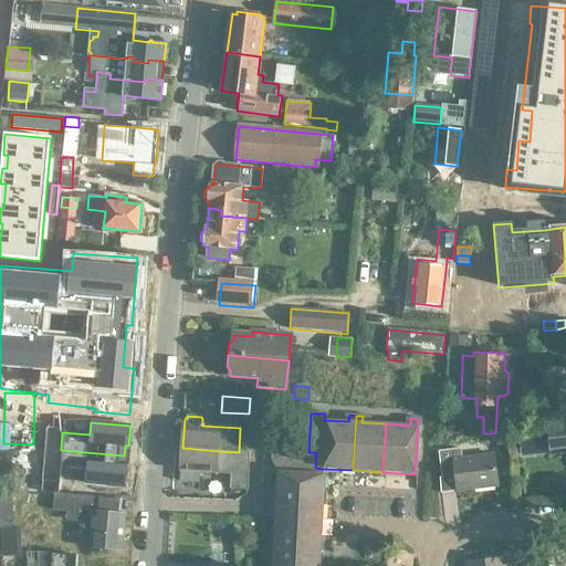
[(565,431),(544,433),(544,436),(530,438),(532,457),(545,454),(546,460),(565,458),(565,431)]
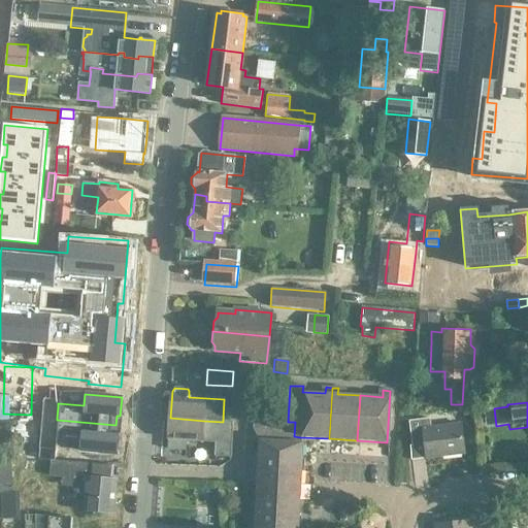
[(48,417),(57,418),(58,406),(50,405),(48,417)]
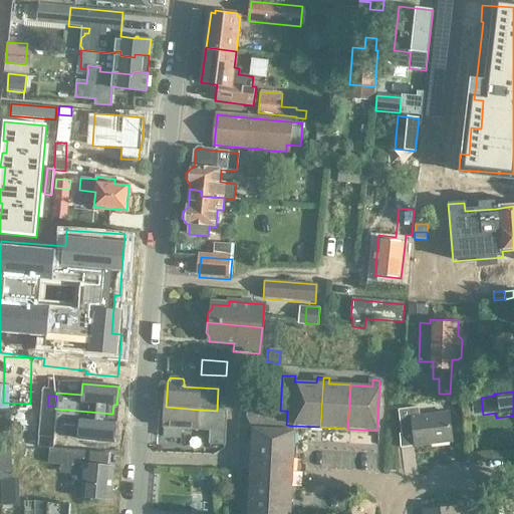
[(41,405),(38,439),(49,440),(52,440),(55,407),(47,406),(41,405)]
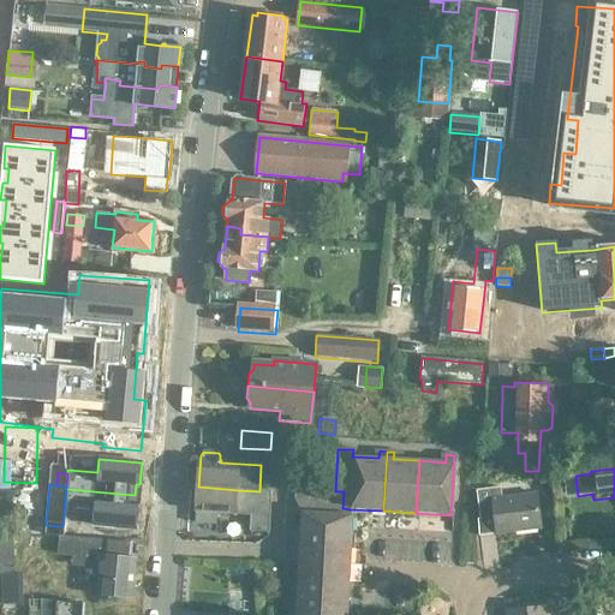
[(218,514),(236,515),(238,490),(198,487),(196,513),(197,513),(197,525),(218,526),(218,514)]
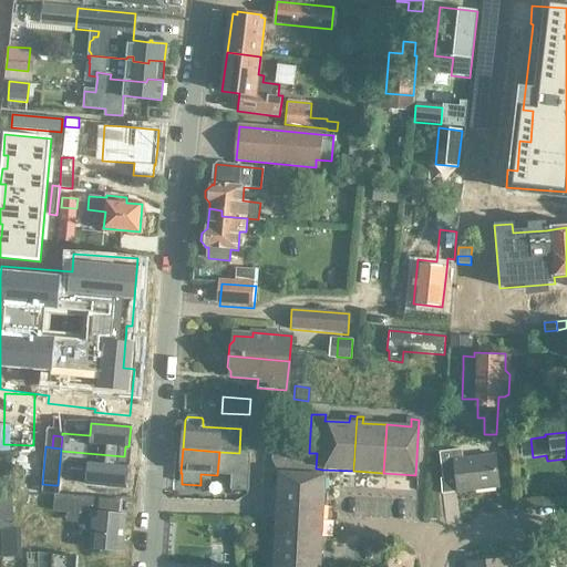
[(86,483),(125,486),(126,465),(124,464),(124,456),(61,451),(60,467),(88,471),(86,483)]
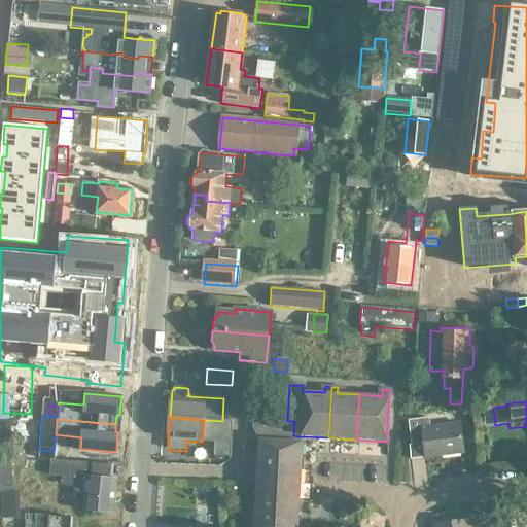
[(294,421),(287,421),(250,419),(249,438),(256,440),(254,462),(248,461),(248,467),(299,470),(301,444),(299,444),(300,436),(293,435),(294,421)]
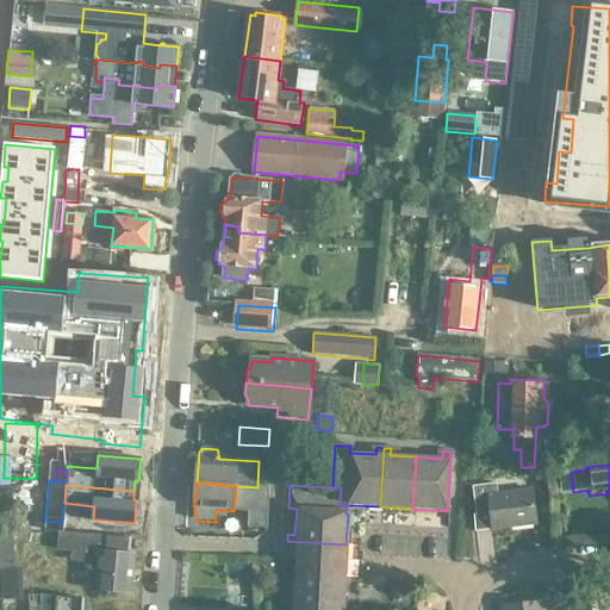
[(529,490),(493,495),(493,485),(470,487),(473,515),(486,514),(489,529),(533,524),(529,490)]
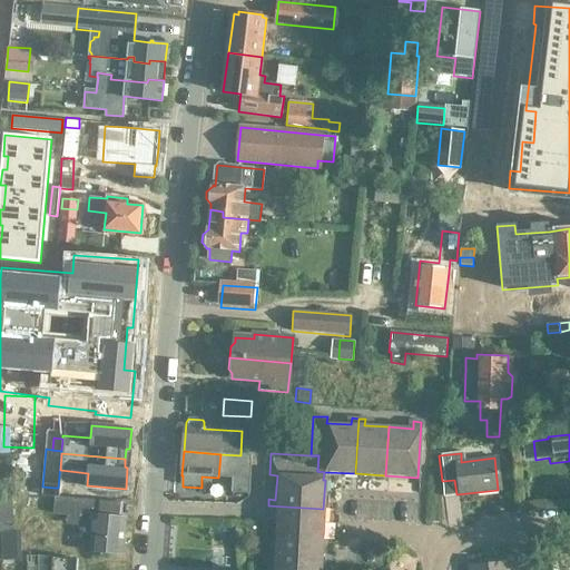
[(232,492),(246,493),(248,454),(241,454),(241,455),(220,454),(218,478),(233,479),(232,492)]
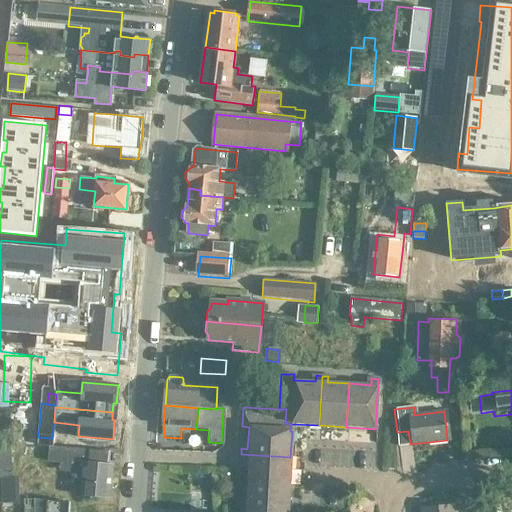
[(38,437),(37,445),(48,446),(49,438),(38,437)]
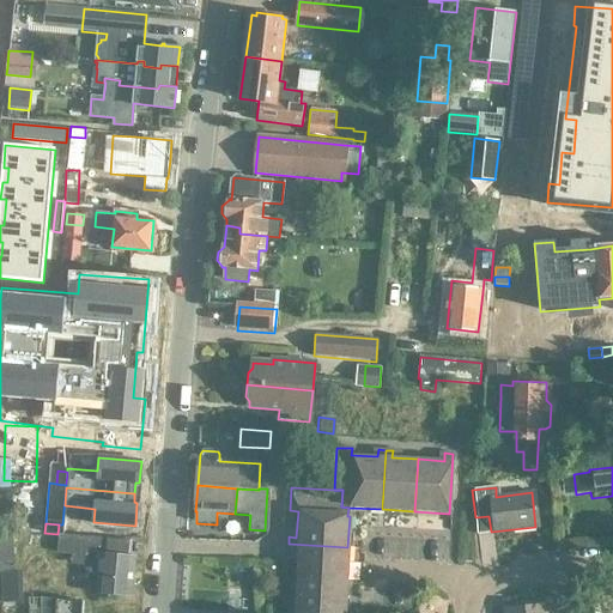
[(0,571),(13,571),(12,550),(12,535),(0,535),(0,571)]
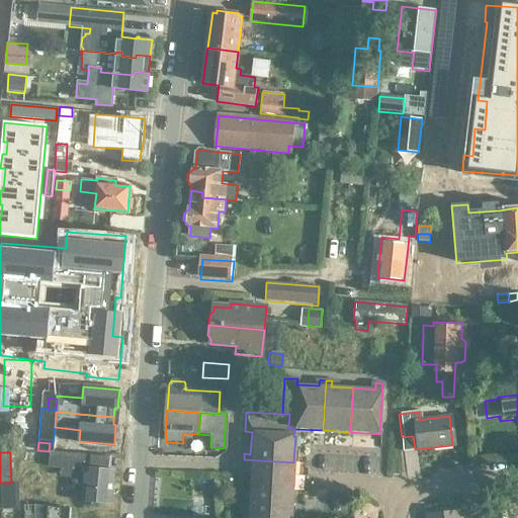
[(53,453),(52,465),(62,466),(61,475),(84,477),(81,502),(111,505),(114,471),(110,471),(111,459),(53,453)]
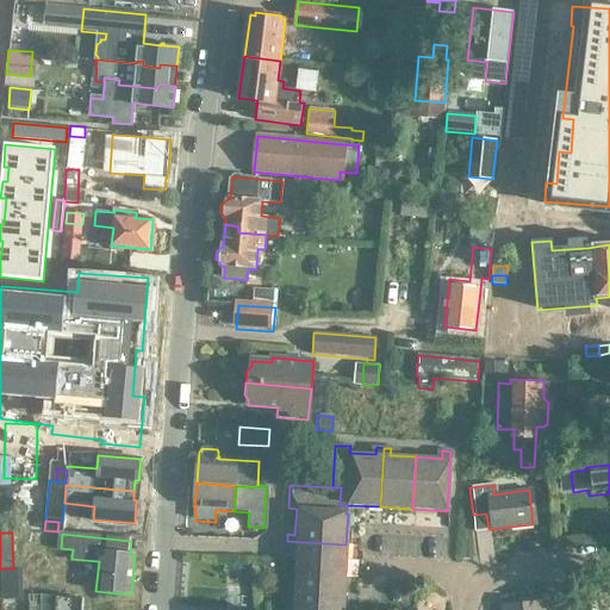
[(344,578),(346,545),(287,541),(287,548),(294,549),(293,574),(344,578)]
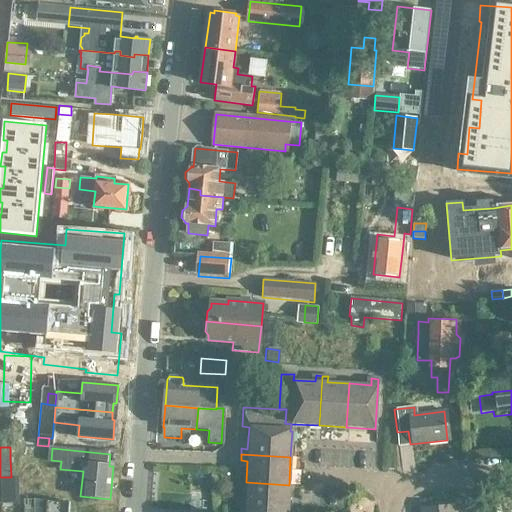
[(210,477),(198,476),(197,496),(209,497),(210,477)]
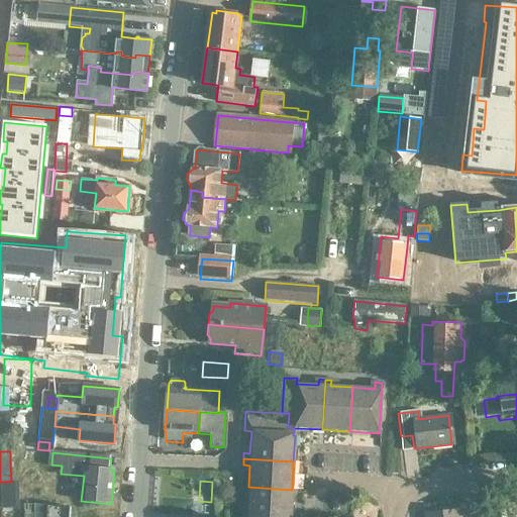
[(35,503),(36,482),(27,482),(27,504),(24,505),(24,516),(71,516),(72,508),(46,506),(46,504),(35,503)]
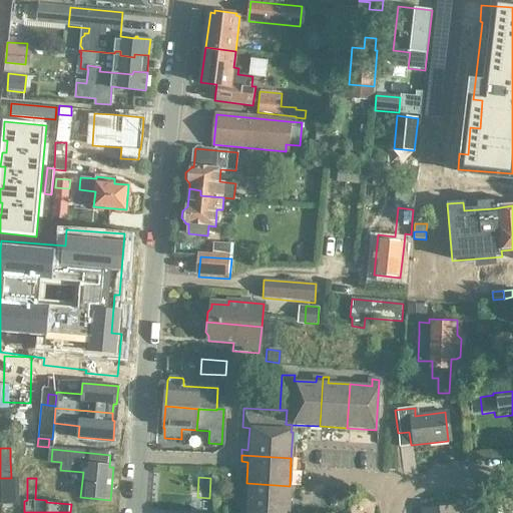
[(19,504),(18,479),(1,480),(1,504),(19,504)]
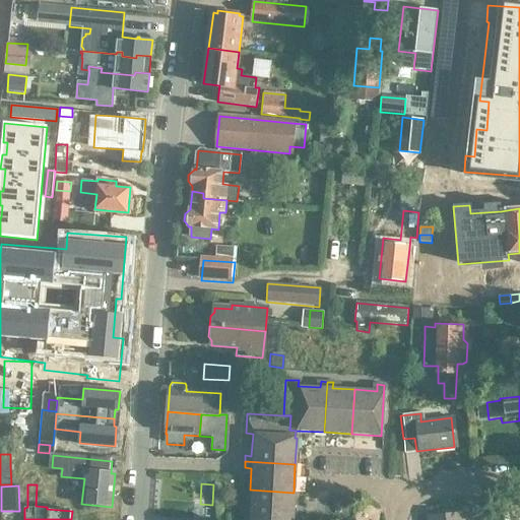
[(243,512),(242,517),(283,519),(291,519),(294,493),(250,490),(249,512),(243,512)]
